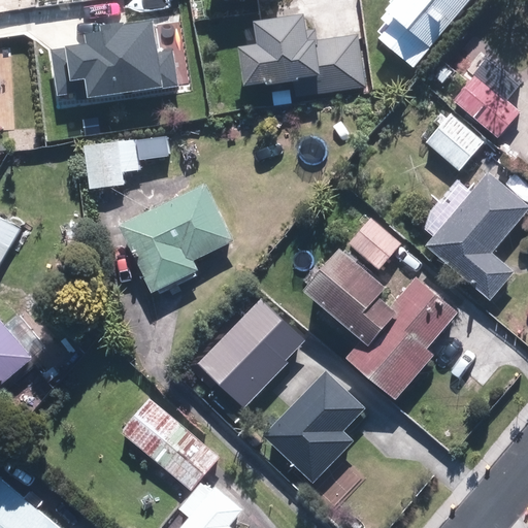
[(117,1),(119,14),(128,13),(127,0),(117,1)]
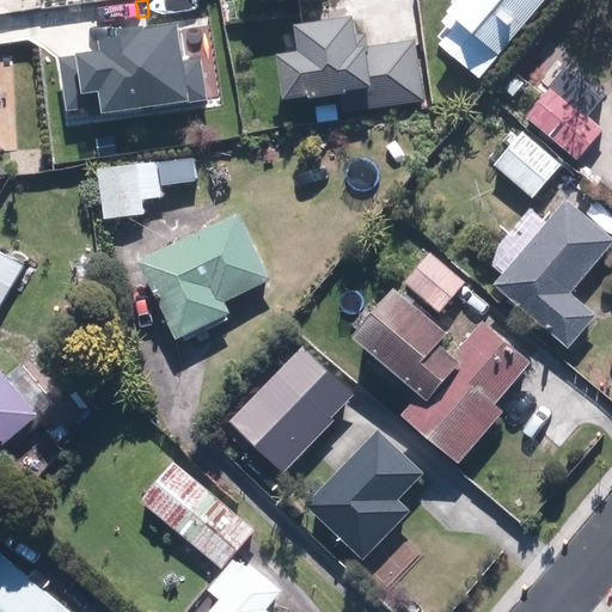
[(440,46),(478,78),(543,0),(456,0),(447,11),(459,22),(440,46)]
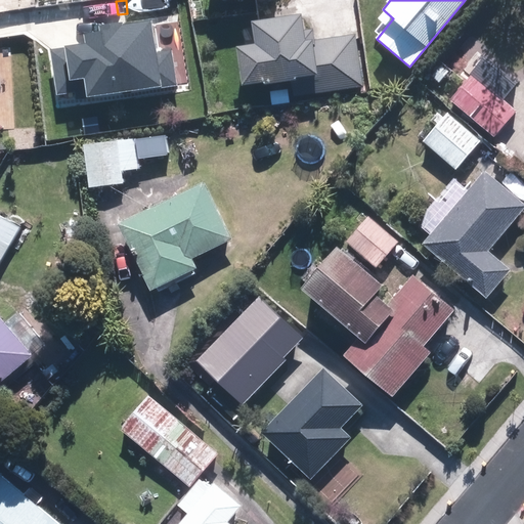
[(255,46),(238,48),(244,86),(291,79),(293,95),(363,85),(355,35),(331,38),(313,41),(311,28),(304,29),(302,14),(252,23),(255,46)]
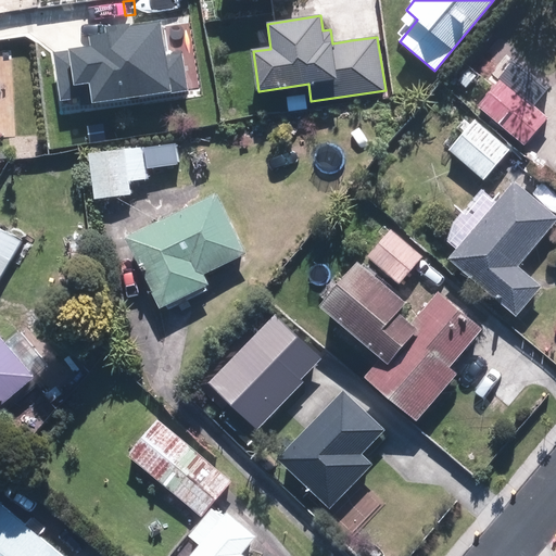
[(54,51),(61,100),(93,96),(95,101),(187,88),(181,53),(163,57),(159,21),(89,32),(91,46),(54,51)]
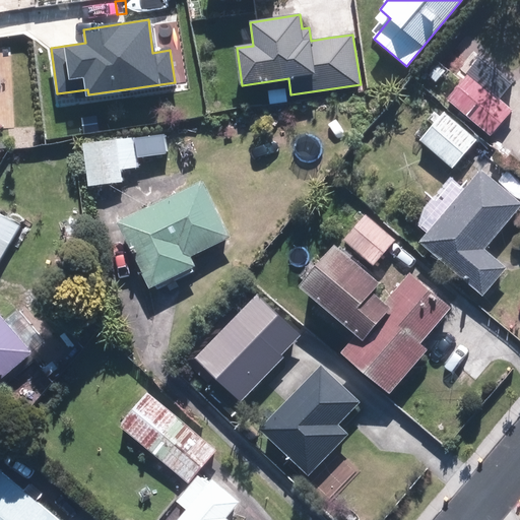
[(443,102),(485,138),(513,105),(501,94),(515,79),(484,53),(443,102)]
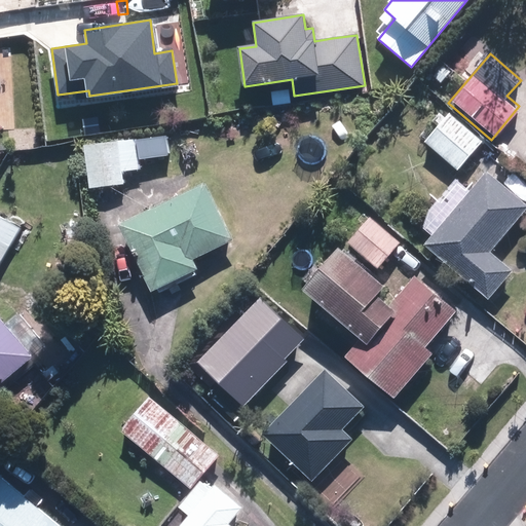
[(422,142),(457,172),(482,144),(448,113),(422,142)]
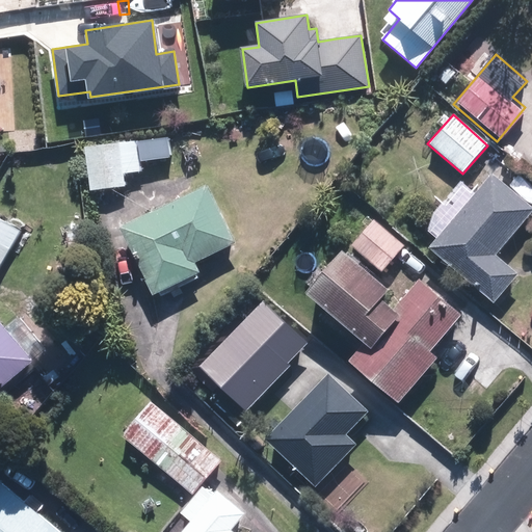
[(86,145),(90,189),(124,185),(120,142),(86,145)]
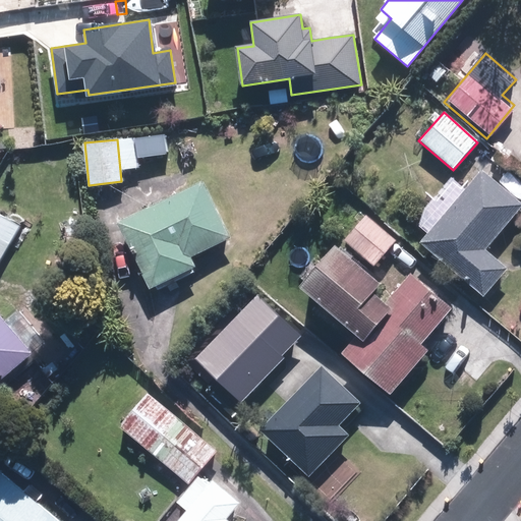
[(421,245),(483,297),(506,271),(484,252),(520,208),(520,205),(482,172),(421,245)]
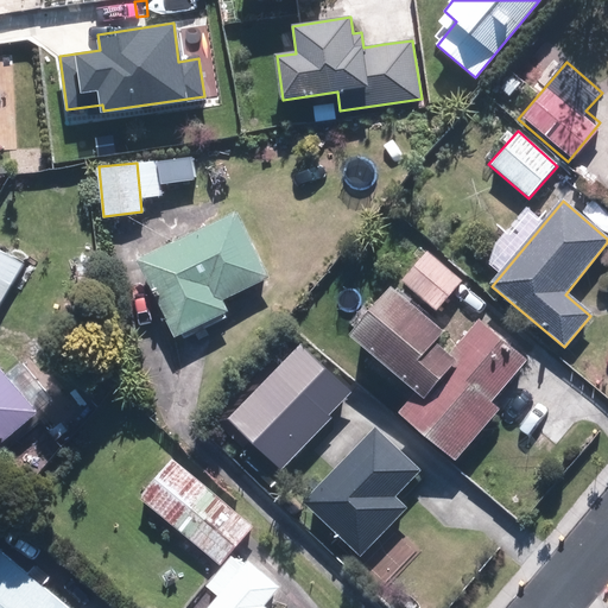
[(147,266),(187,341),(238,314),(233,304),(279,279),(246,214),(147,266)]
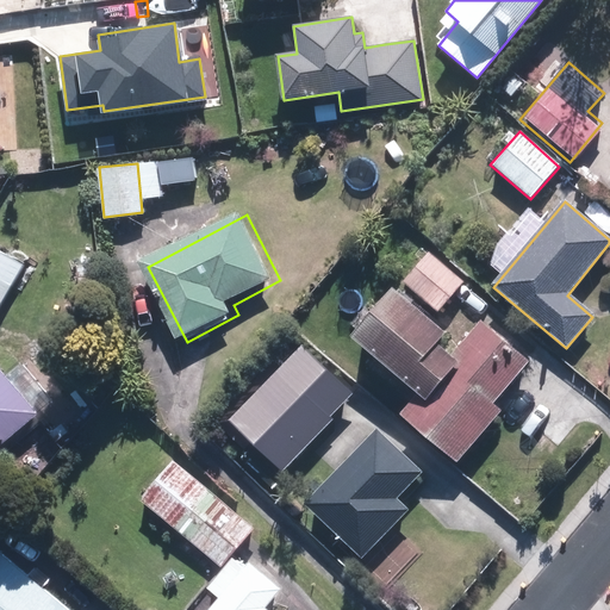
[(404,281),(437,311),(462,284),(429,253),(404,281)]
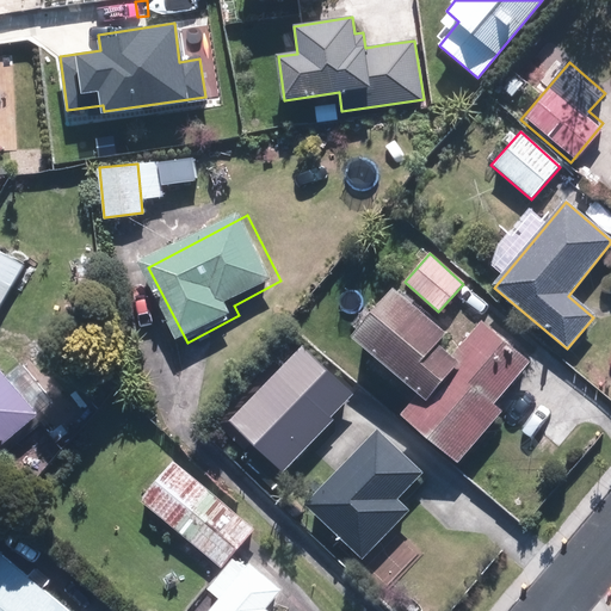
[(0,319),(28,271),(0,254),(0,319)]
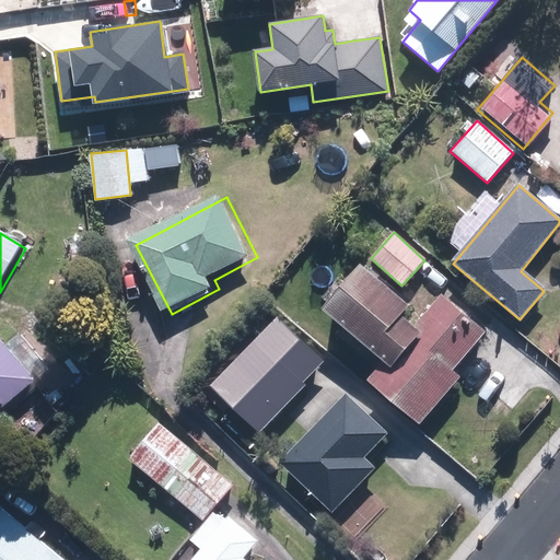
[(443,255),(453,263),(461,253),(451,245),(443,255)]
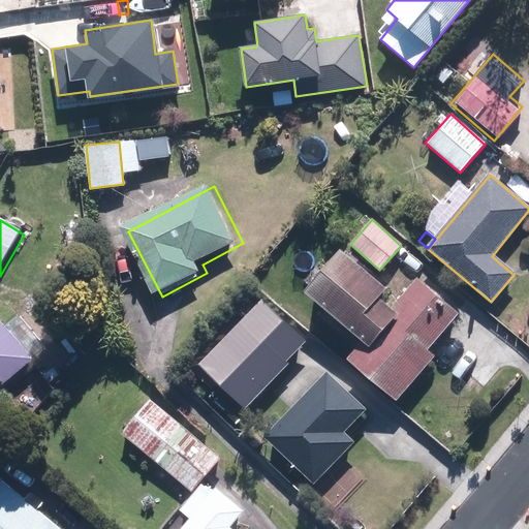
[(345,361),(394,401),(431,355),(424,349),(456,311),(415,278),(390,308),(380,300),(389,290),(343,252),(308,293),(363,339),(345,361)]
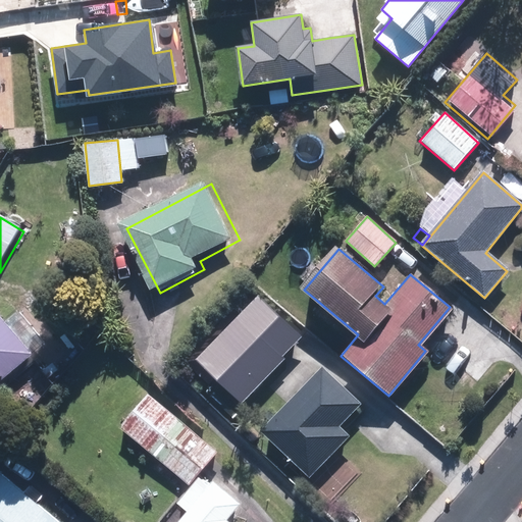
[(258,297),(196,360),(240,403),(302,340),(258,297)]
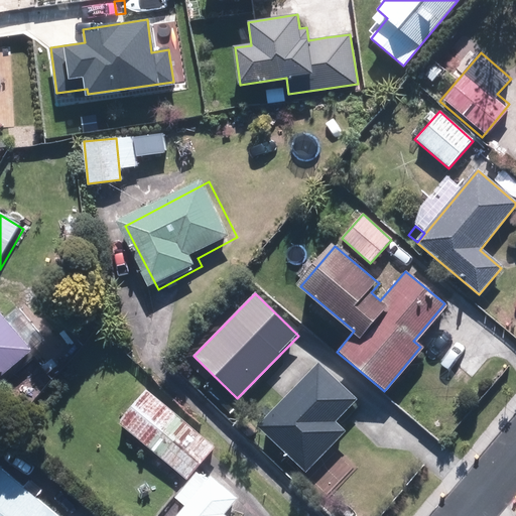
[(0,384),(39,353),(37,350),(49,340),(23,307),(11,317),(0,303),(0,384)]
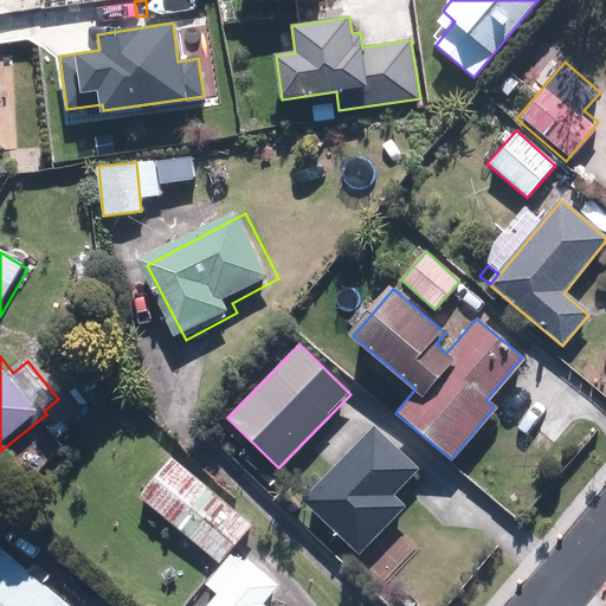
[(305,500),(361,554),(407,507),(394,494),(420,469),(376,426),(305,500)]
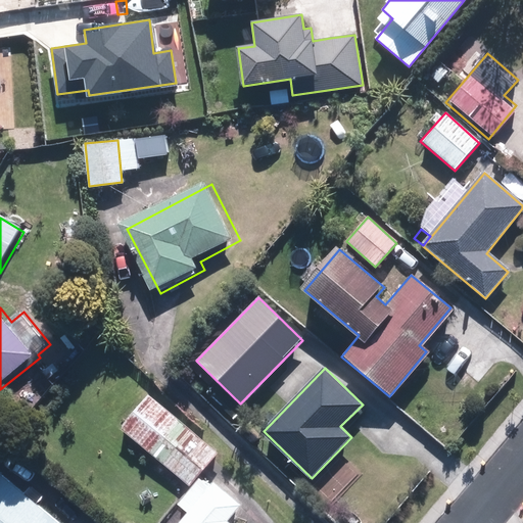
[(122,428),(190,486),(218,453),(150,395),(122,428)]
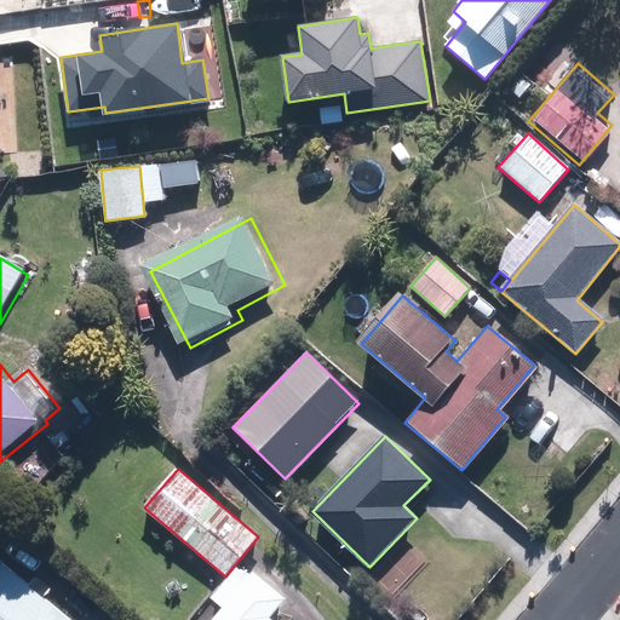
[(0,619),(68,619),(0,560),(0,619)]
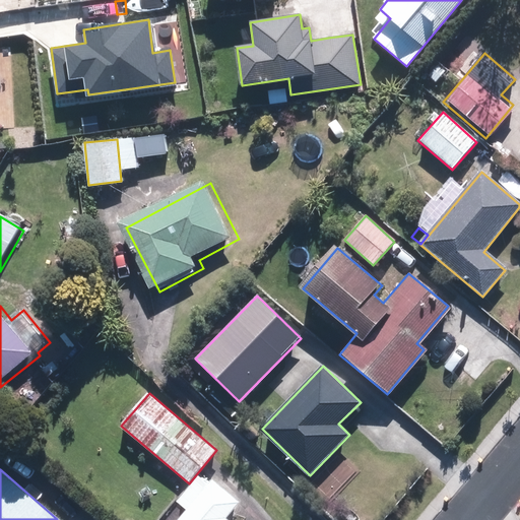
[(181,519),(226,519),(241,504),(214,481),(210,486),(199,478),(177,504),(187,513),(181,519)]
